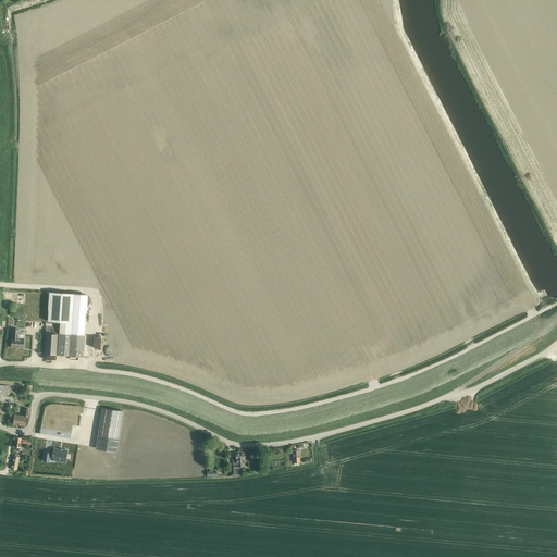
[(86,308),(87,295),(85,295),(74,295),(50,293),(48,321),(60,322),(60,327),(59,327),(46,326),(44,354),(83,357),(84,335),(85,335),(85,334),(85,330),(85,323),(86,308)]
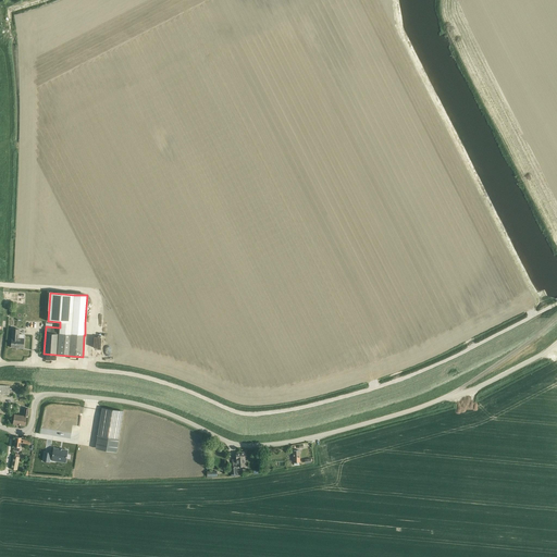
[(11,348),(23,349),(24,339),(19,339),(20,331),(13,330),(12,339),(11,348)]
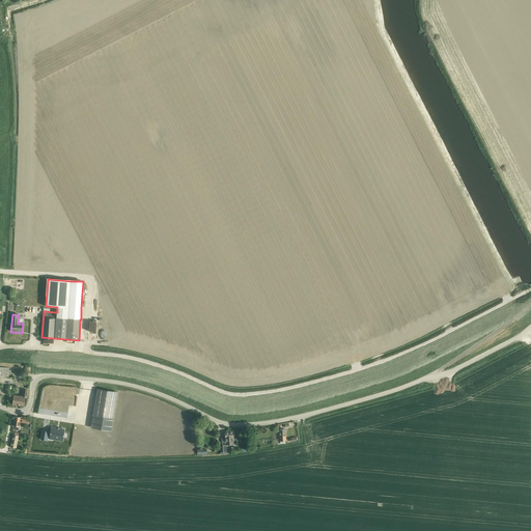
[(0,375),(8,376),(15,376),(15,372),(9,371),(9,367),(0,366),(0,375)]
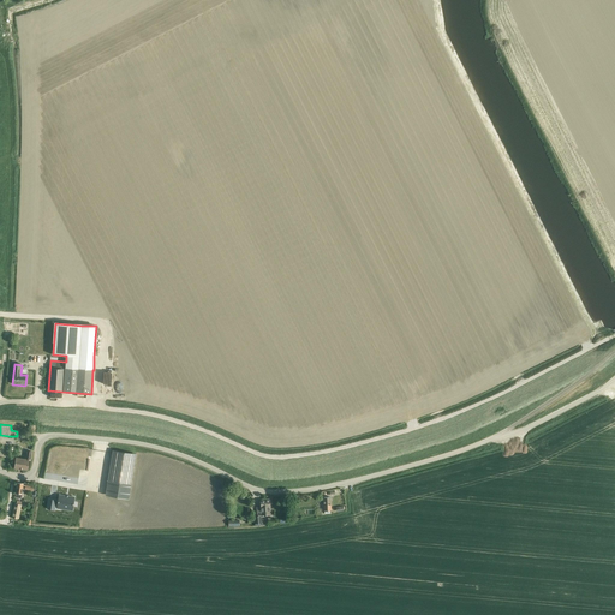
[(59,464),(91,469),(94,453),(72,451),(73,446),(61,445),(59,464)]
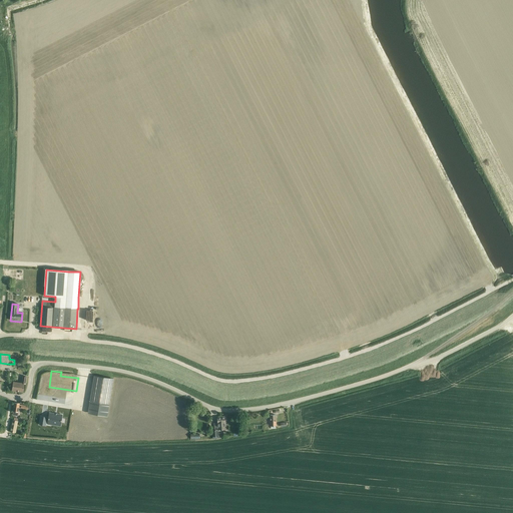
[(12,390),(22,392),(23,392),(23,391),(24,384),(26,384),(27,377),(23,376),(22,383),(13,382),(12,390)]
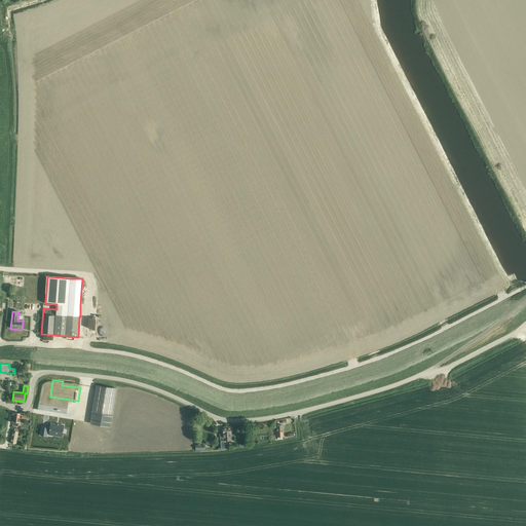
[(90,422),(111,425),(116,389),(97,386),(90,422)]
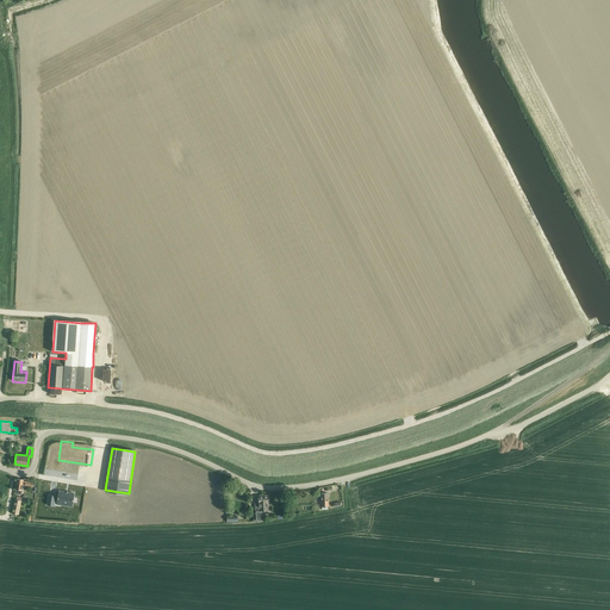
[(16,489),(16,492),(22,493),(22,490),(23,486),(31,487),(31,483),(23,481),(23,479),(17,479),(16,489)]
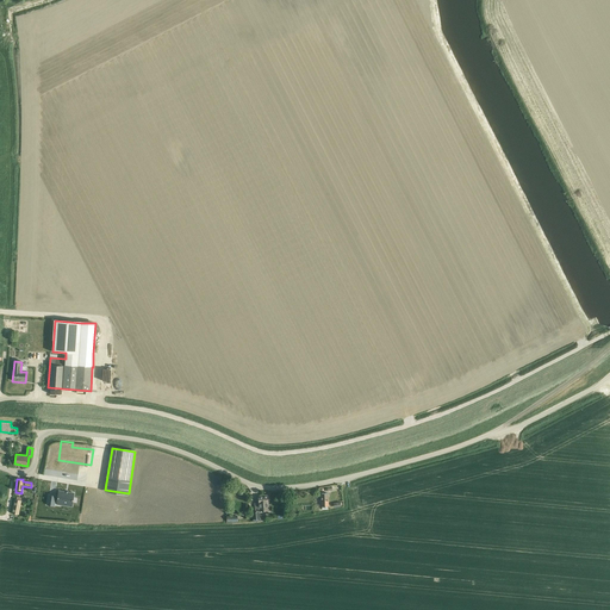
[(48,499),(47,505),(51,505),(54,506),(54,505),(55,504),(57,504),(60,504),(61,503),(61,502),(67,503),(72,503),(72,504),(72,505),(72,506),(73,503),(73,498),(74,493),(58,491),(58,495),(57,497),(56,497),(56,496),(53,496),(49,495),(48,499)]
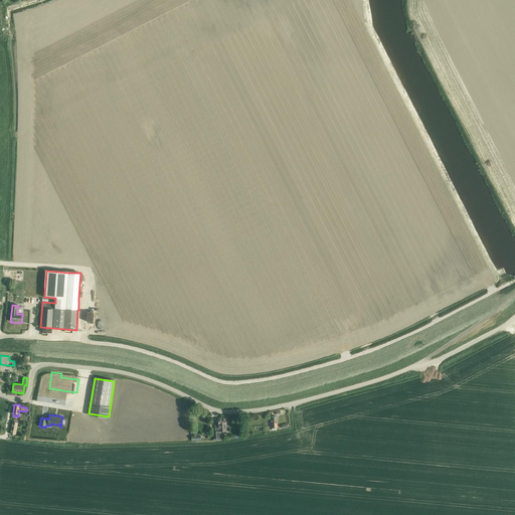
[(226,421),(226,417),(221,418),(218,418),(218,420),(218,424),(216,424),(215,424),(215,425),(215,428),(215,432),(220,432),(226,431),(225,426),(225,424),(226,424),(226,421)]
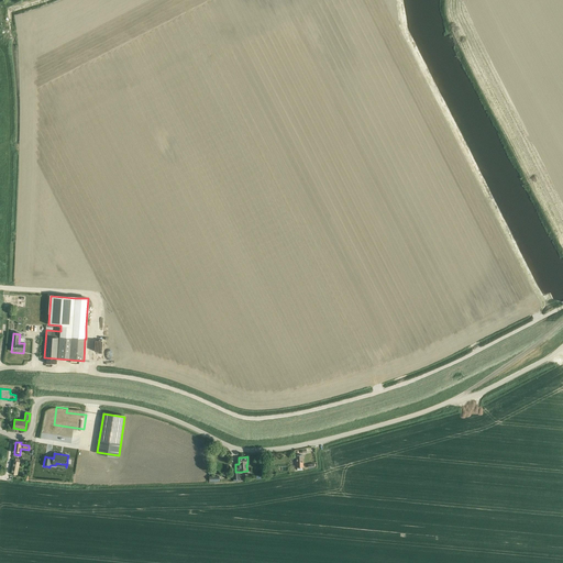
[(17,459),(15,461),(14,461),(11,474),(17,475),(19,462),(24,463),(24,460),(17,459)]
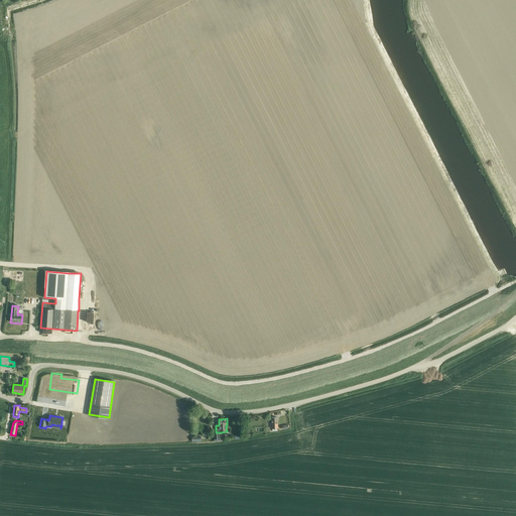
All buildings are outlined.
